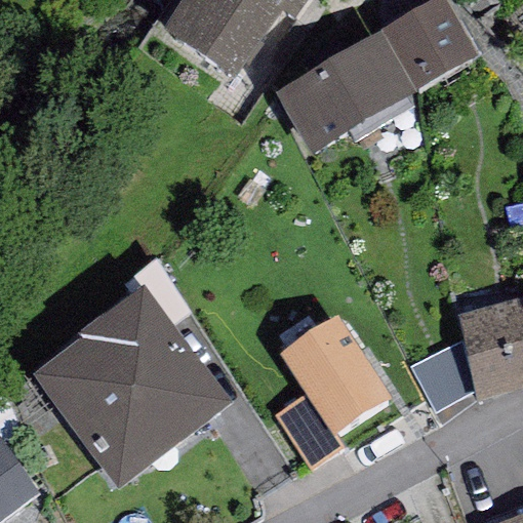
[(185,0),(165,29),(235,76),(281,9),(297,21),(311,0),(185,0)]
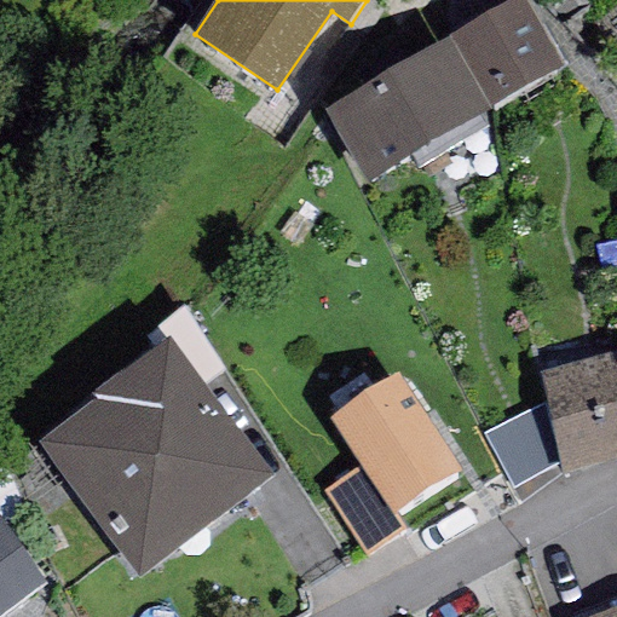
[(507,0),(451,32),(491,103),(565,62),(530,0),(507,0)]
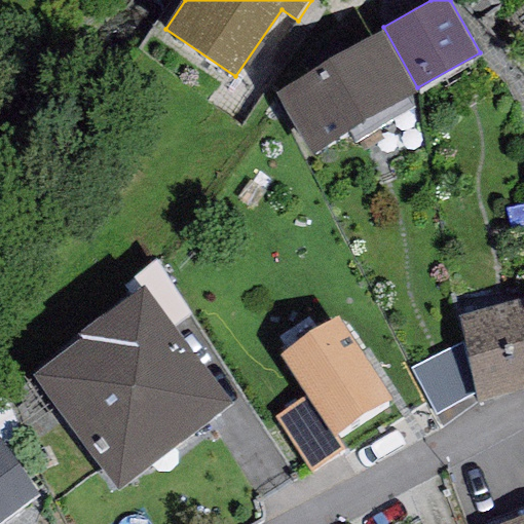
[(383,27),(274,92),(312,155),(349,134),(356,143),(416,105),(410,95),(420,90),(417,87),(383,27)]
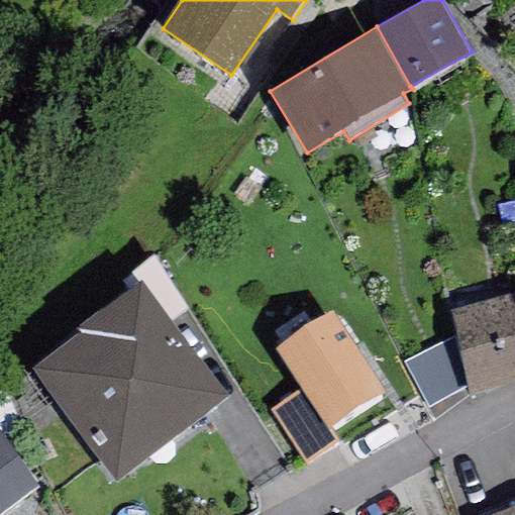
[(142,283),(31,367),(117,480),(228,396),(142,283)]
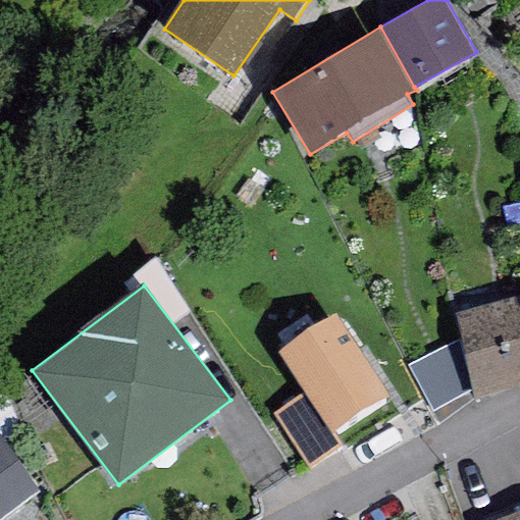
[(519,295),(457,313),(473,400),(519,385),(519,295)]
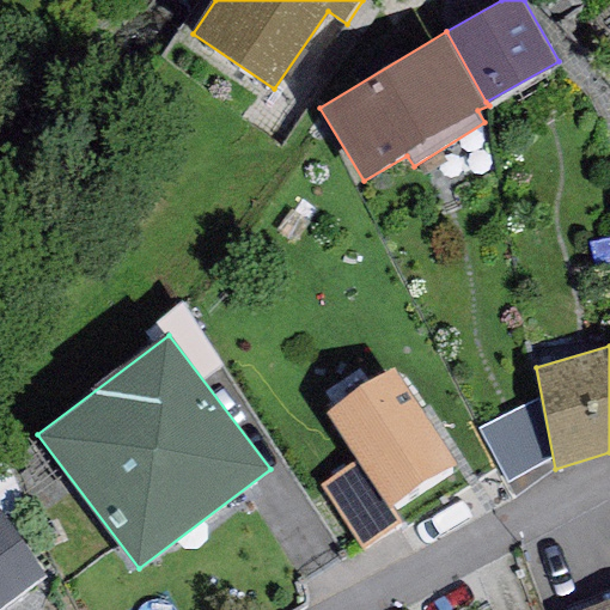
[(469,495),(385,373),(321,416),(351,461),(315,485),(361,554),(395,531),(401,541),(469,495)]
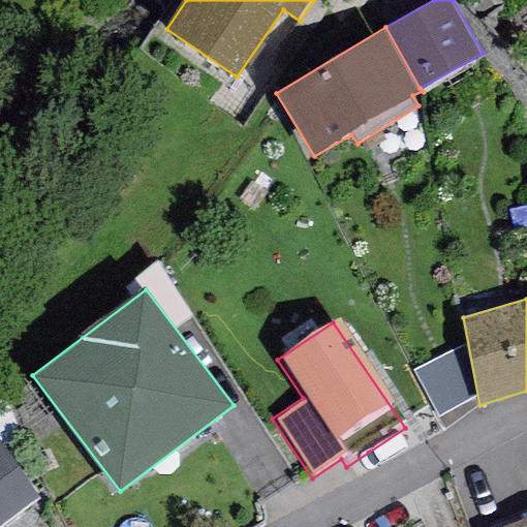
[(0,439),(0,526),(41,497),(0,439)]
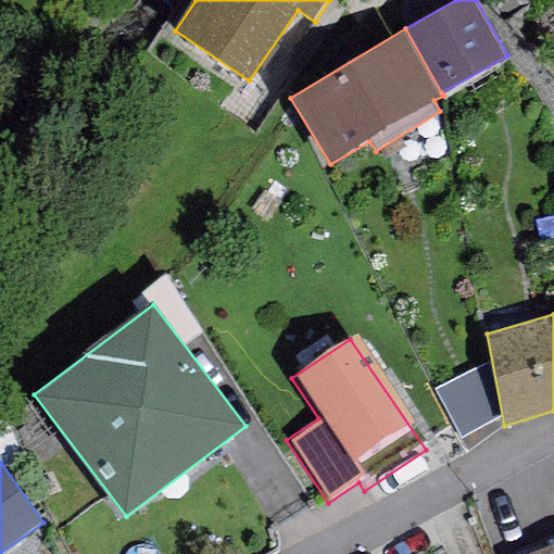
[(553,542),(521,553),(553,553),(553,542)]
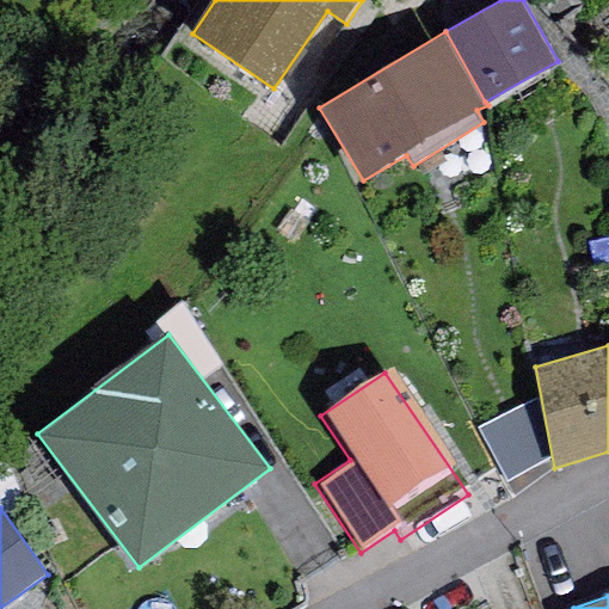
All buildings are outlined.
